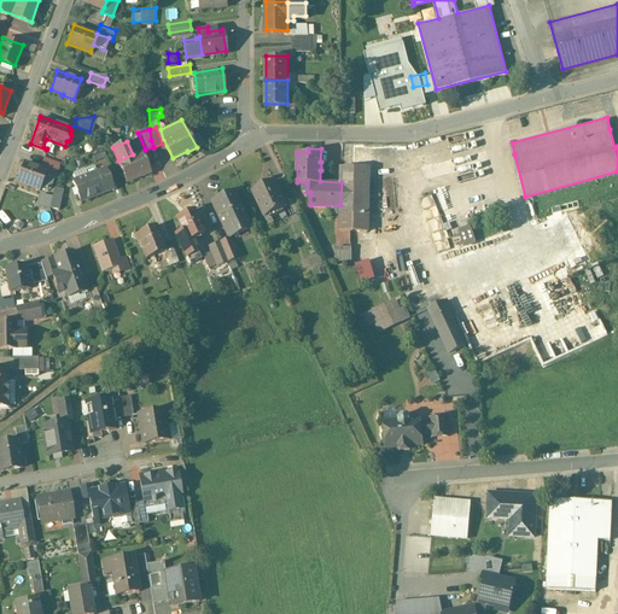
[(118,161),(117,161),(126,180),(140,174),(141,175),(150,171),(141,151),(133,155),(118,161)]
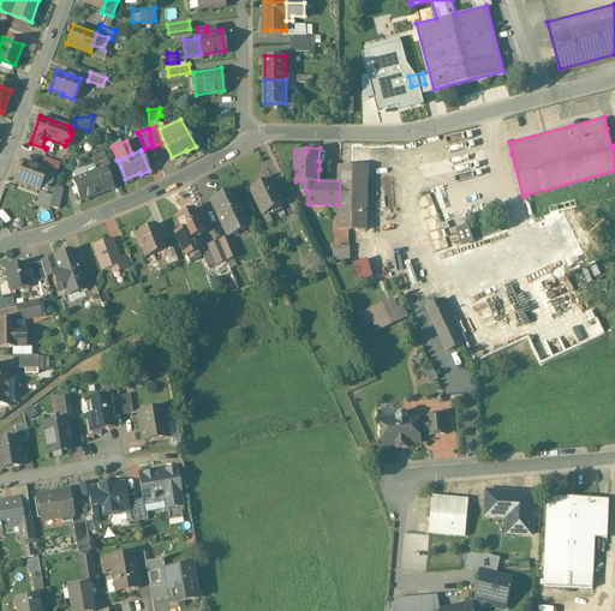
[(59,161),(43,155),(40,166),(47,168),(46,169),(57,173),(59,161)]
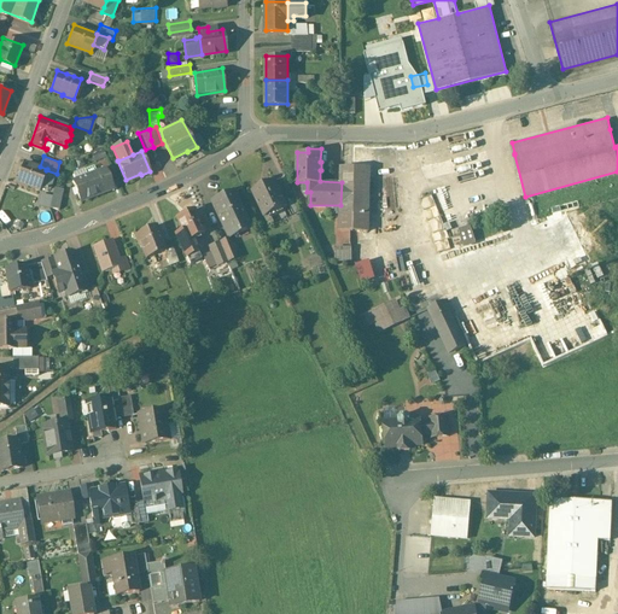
[(40,167),(24,161),(16,181),(28,186),(28,183),(40,188),(41,185),(47,188),(52,175),(45,173),(46,170),(47,169),(40,167)]
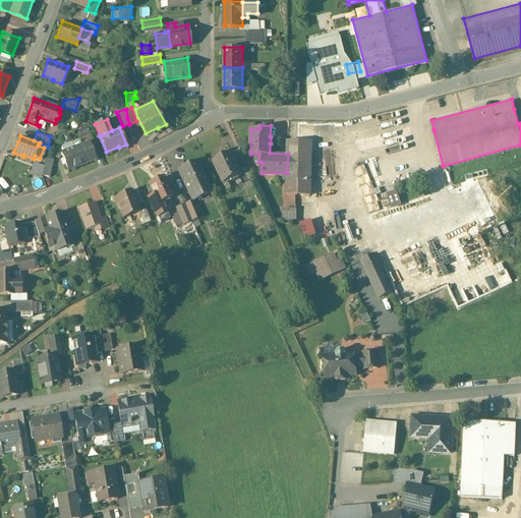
[(79,138),(71,141),(73,147),(61,152),(67,168),(95,158),(89,140),(81,144),(79,138)]
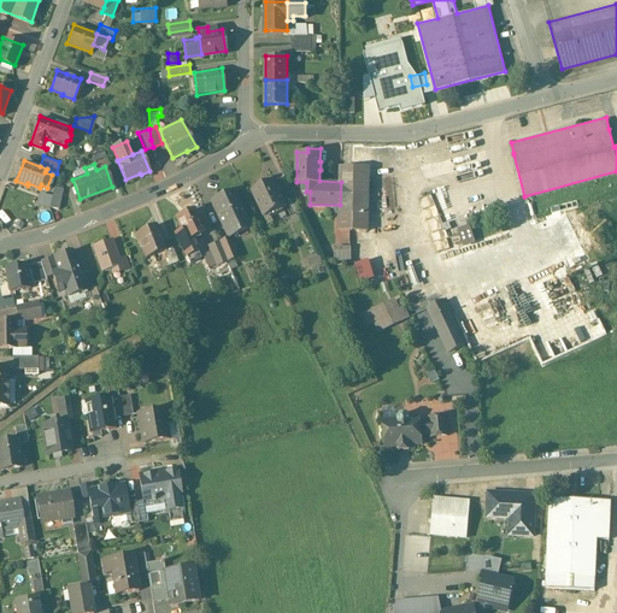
[(369,166),(341,165),(341,182),(340,205),(340,229),(368,229),(369,166)]
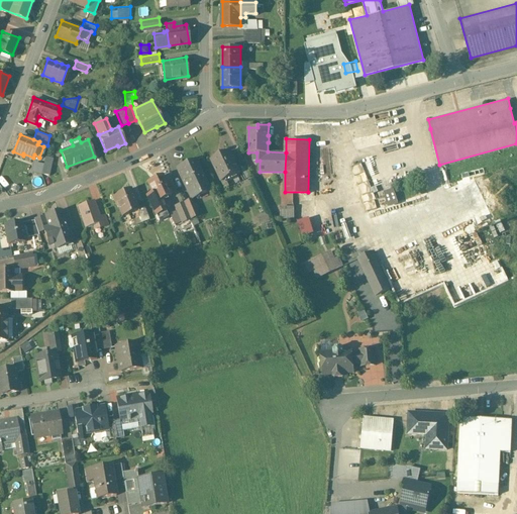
[(230,149),(211,159),(221,180),(240,171),(230,149)]
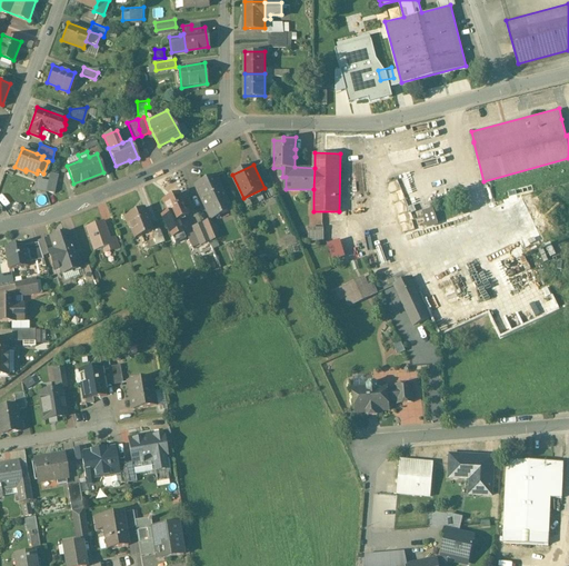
[(58,172),(50,171),(46,190),(55,191),(58,172)]
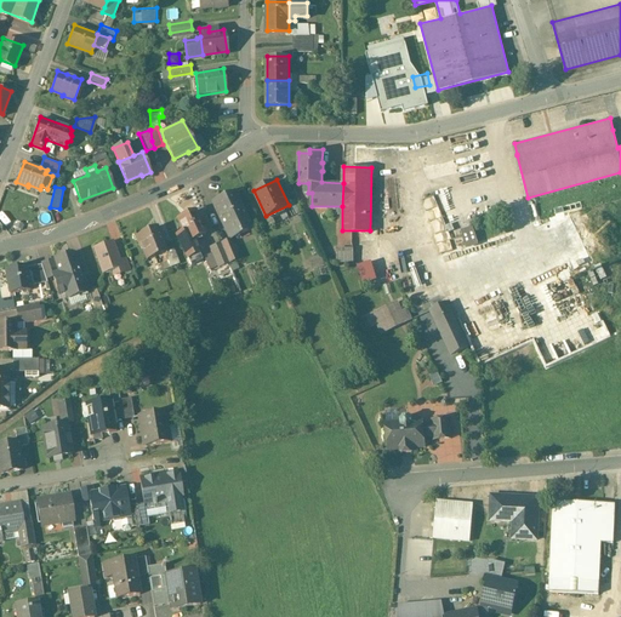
[(234,190),(212,200),(229,235),(238,232),(233,223),(246,216),(234,190)]
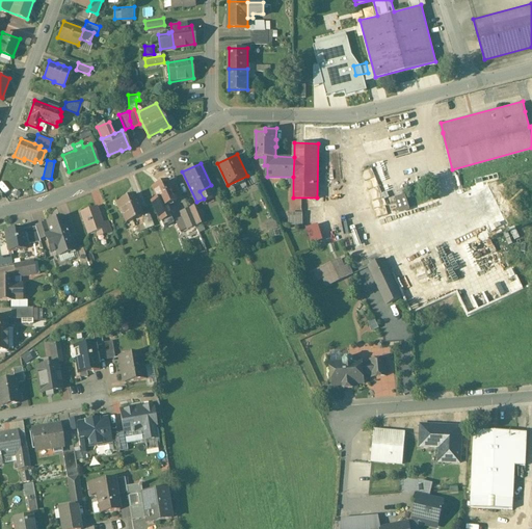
[(254,168),(247,172),(253,183),(259,180),(254,168)]
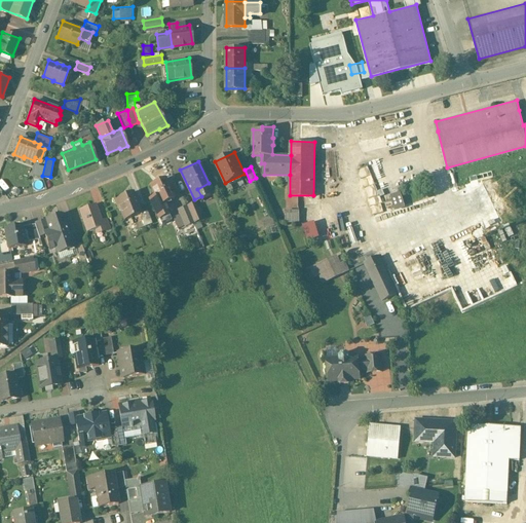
[(165,177),(150,184),(155,195),(149,197),(158,217),(168,212),(167,211),(168,209),(166,204),(164,203),(163,201),(174,195),(165,177)]
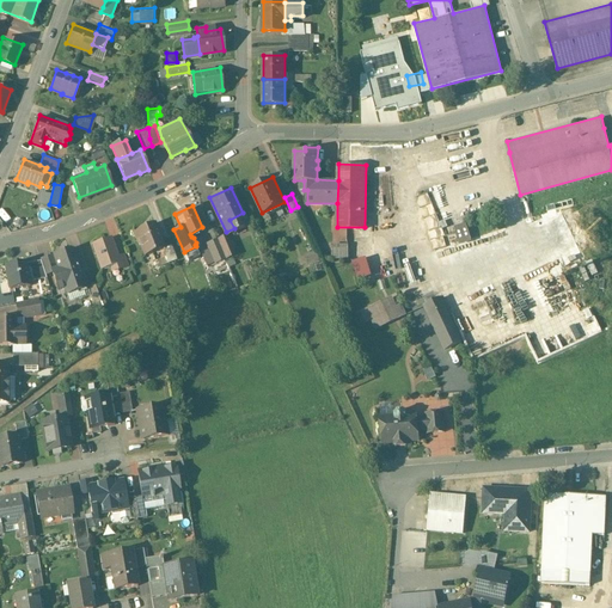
[(248,223),(243,213),(230,220),(234,228),(234,229),(248,223)]
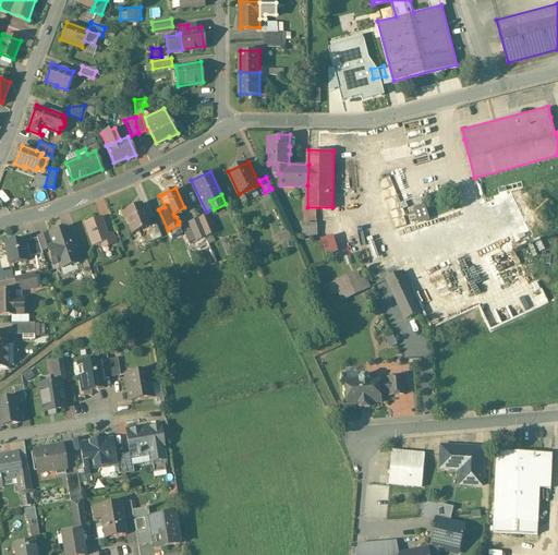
[(141,202),(121,210),(124,219),(126,219),(132,231),(149,225),(141,202)]
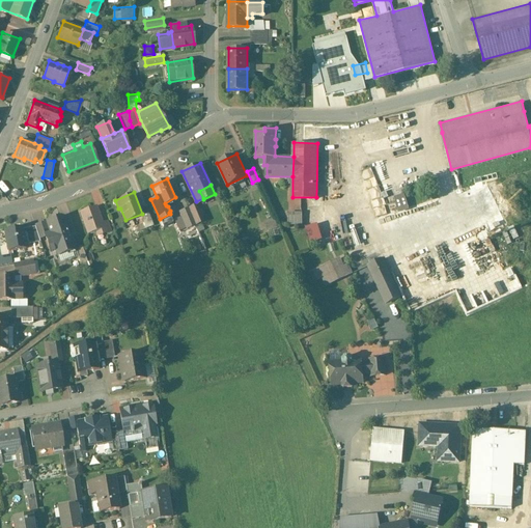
[(403,194),(394,197),(398,210),(408,206),(403,194)]
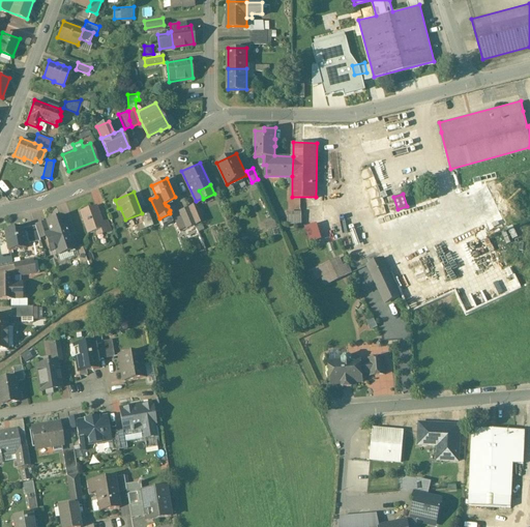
[(197,203),(188,207),(195,223),(204,220),(197,203)]
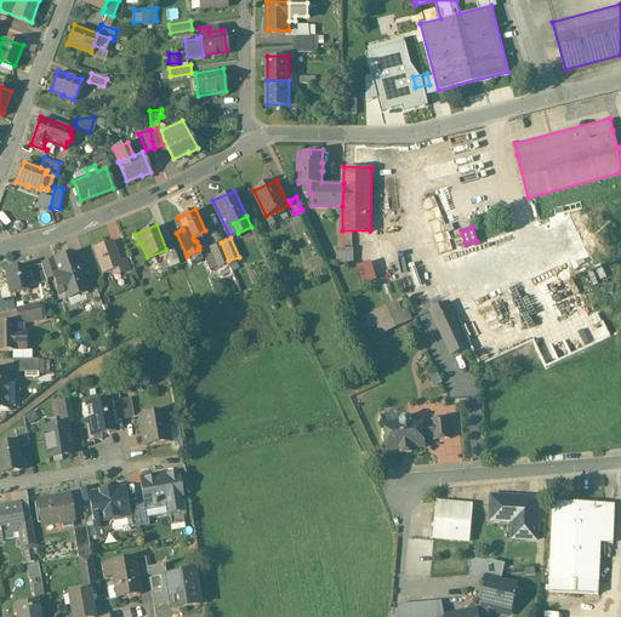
[(112,239),(93,246),(103,272),(120,266),(123,270),(130,268),(125,256),(119,258),(112,239)]
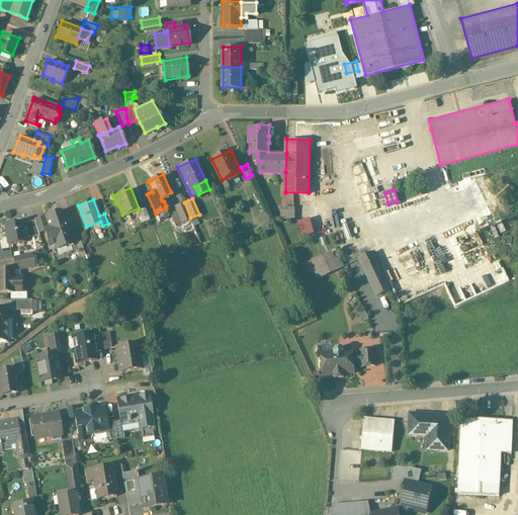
[(184,202),(175,205),(182,221),(190,218),(184,202)]
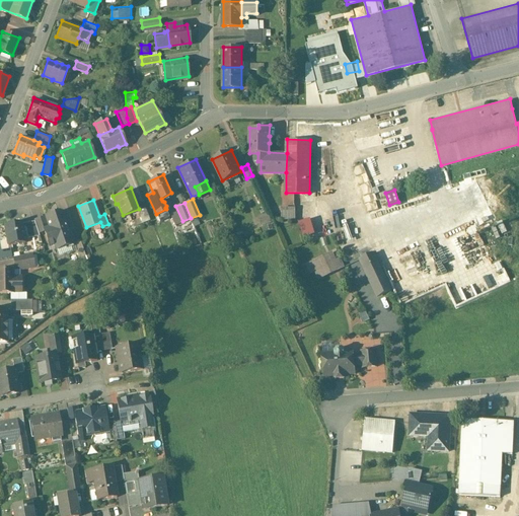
[(295,207),(282,208),(282,218),(295,218),(295,207)]
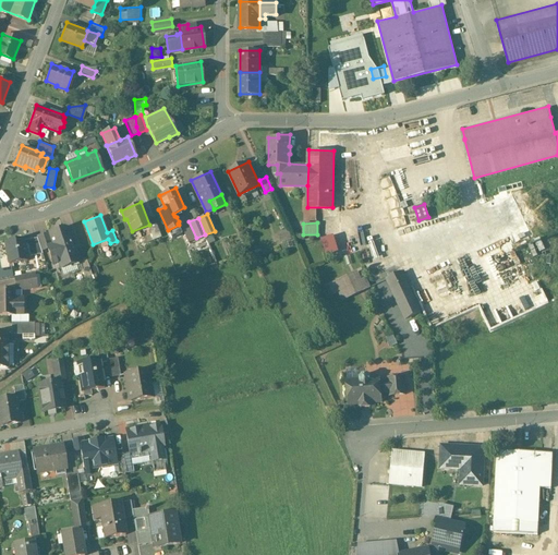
[(157,225),(149,228),(153,238),(160,236),(157,225)]
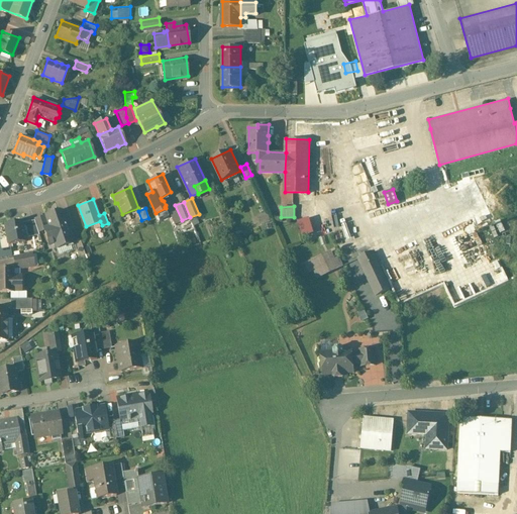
[(166,208),(156,213),(159,219),(169,215),(166,208)]
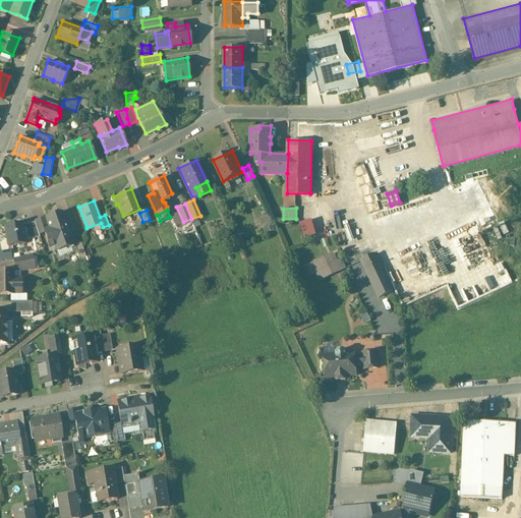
[(62,211),(46,216),(57,249),(74,243),(73,242),(72,239),(73,239),(70,229),(68,229),(62,211)]
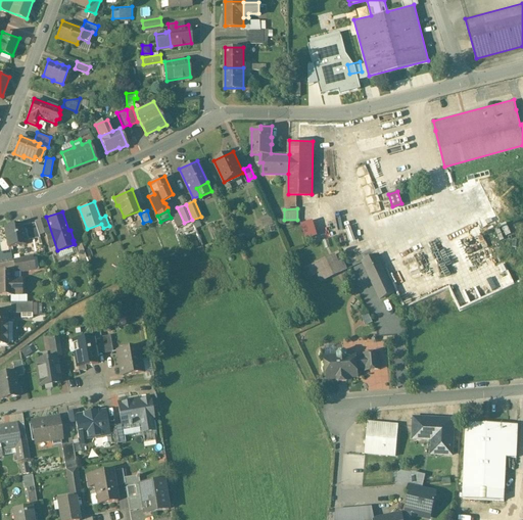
[(314,218),(301,221),(306,237),(319,233),(314,218)]
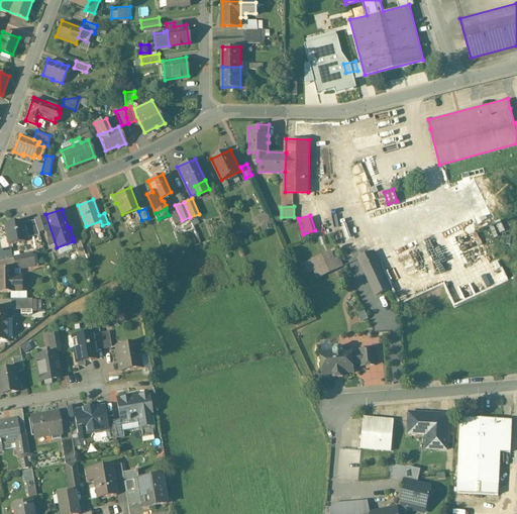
[(34,218),(21,221),(24,235),(39,233),(34,218)]
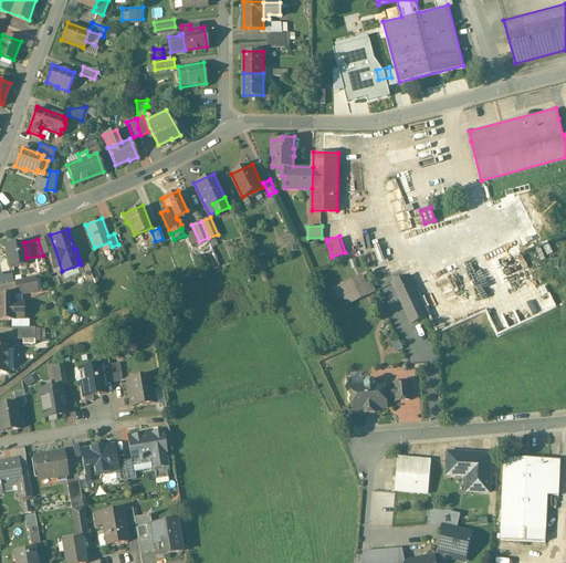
[(23,241),(6,244),(9,266),(28,262),(27,258),(23,242),(23,241)]
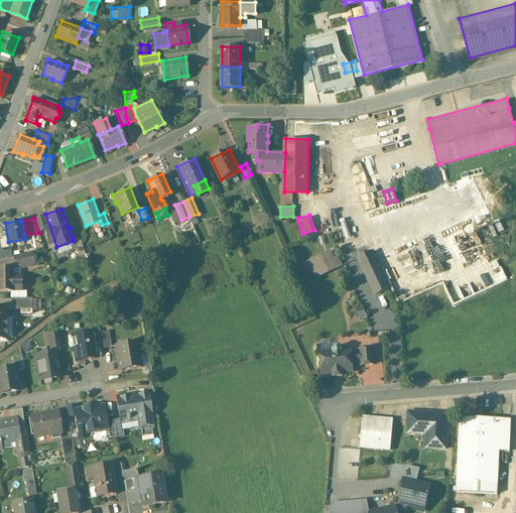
[(80,237),(73,240),(74,241),(78,255),(85,253),(80,237)]
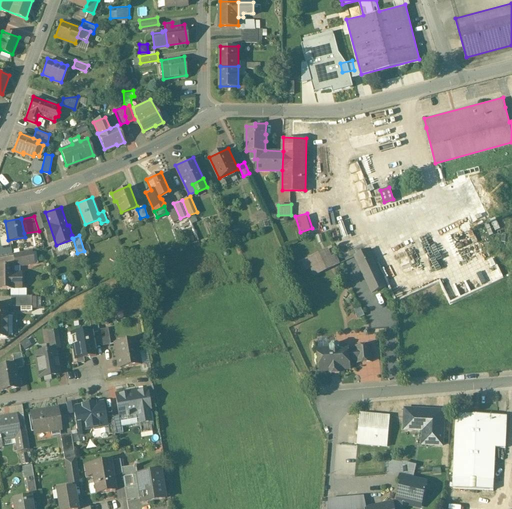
[(335,264),(327,248),(319,251),(325,263),(321,265),(323,269),(335,264)]
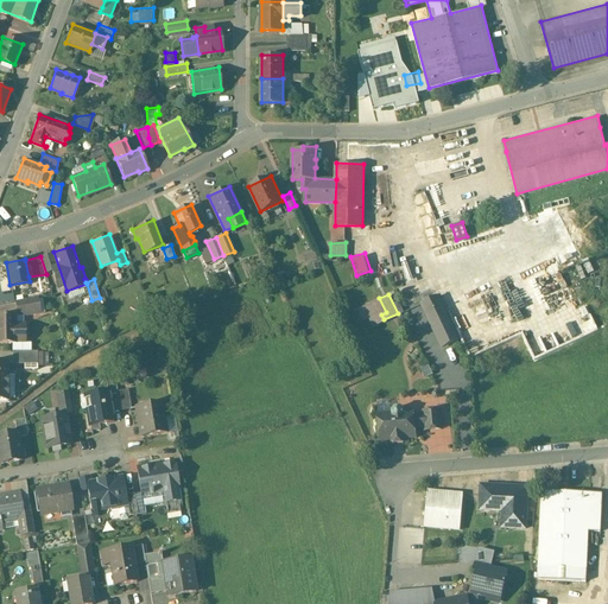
[(441,345),(458,336),(438,294),(420,303),(441,345)]
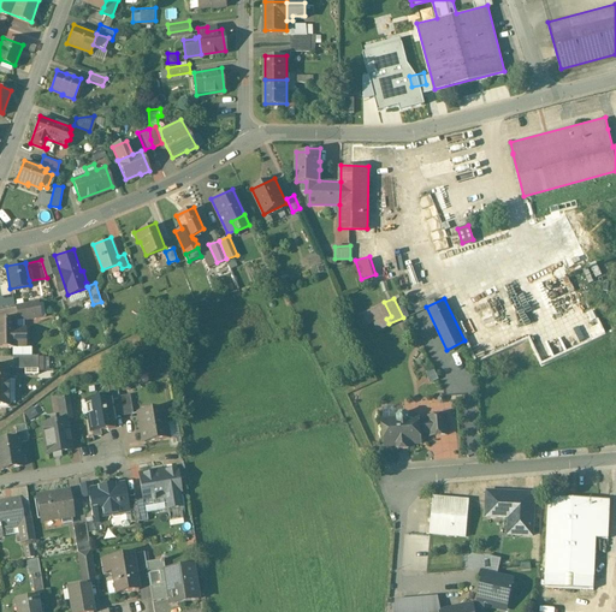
[(37,299),(16,303),(19,319),(40,315),(37,299)]
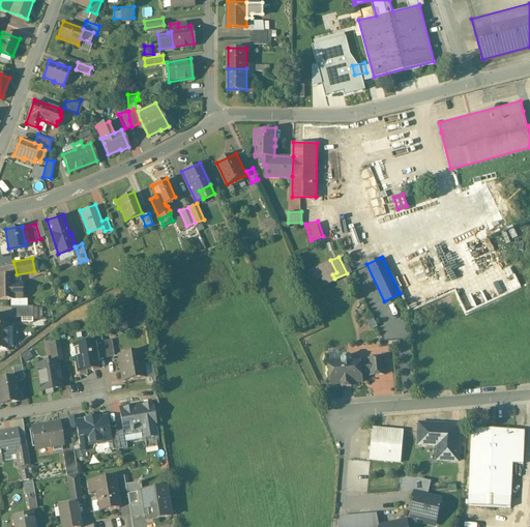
[(13,274),(0,273),(0,296),(13,297),(13,274)]
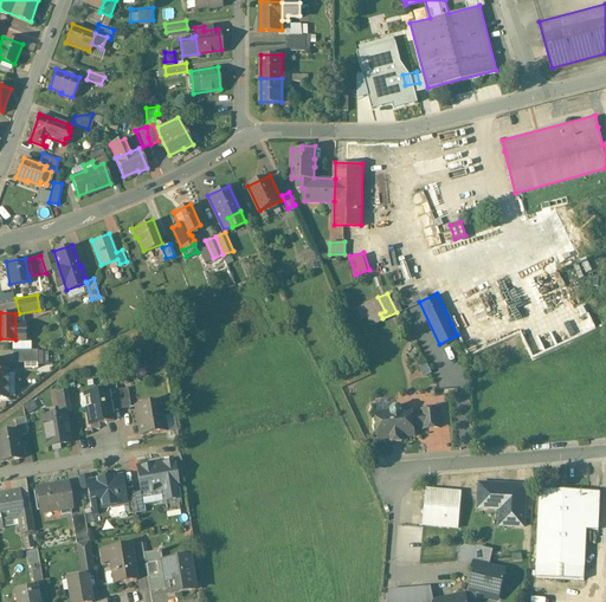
[(37,348),(12,348),(12,357),(37,357),(37,348)]
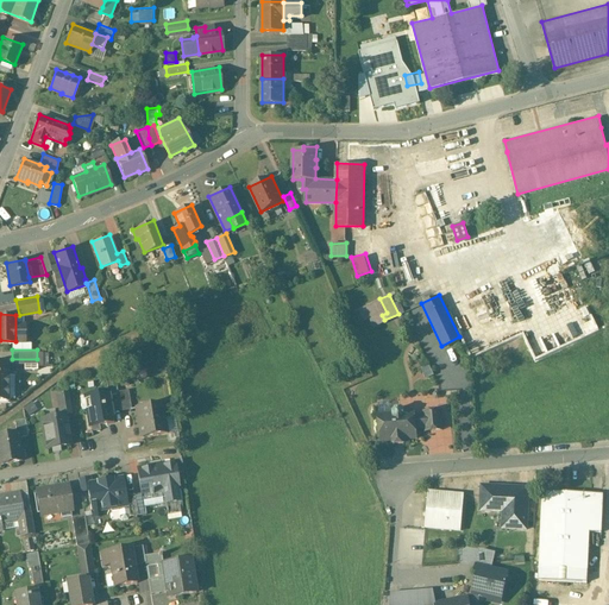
[(114,373),(106,375),(108,390),(110,394),(118,391),(118,390),(114,373)]
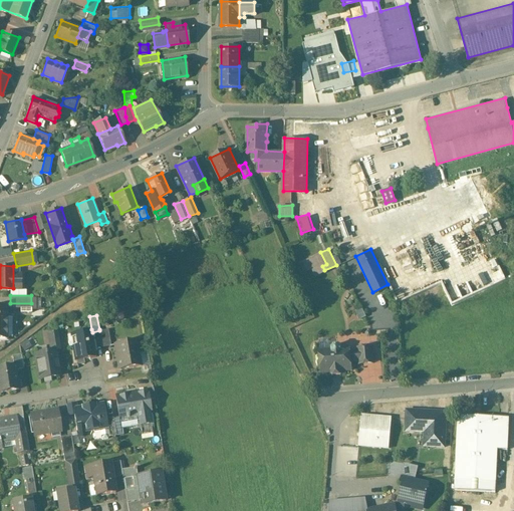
[(108,327),(99,329),(99,330),(101,345),(110,343),(108,327)]
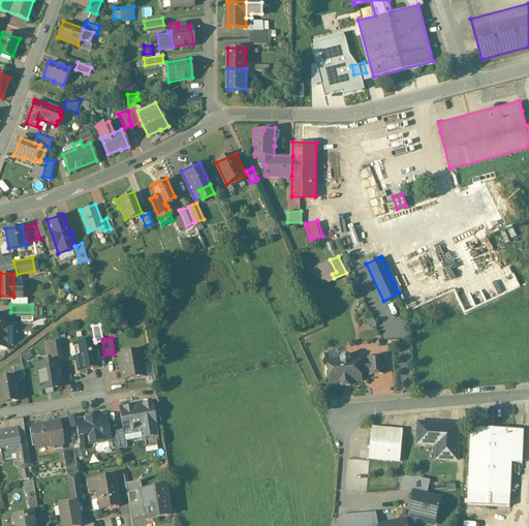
[(60,339),(53,341),(55,357),(63,356),(60,339)]
